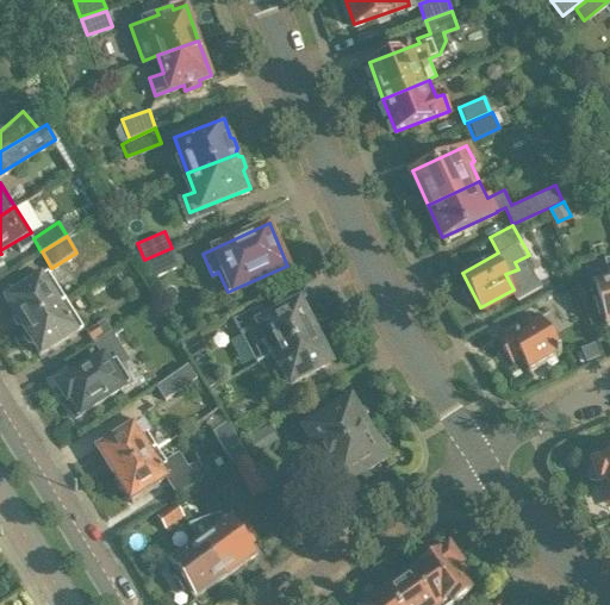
[(172,248),(144,260),(151,276),(179,264),(172,248)]
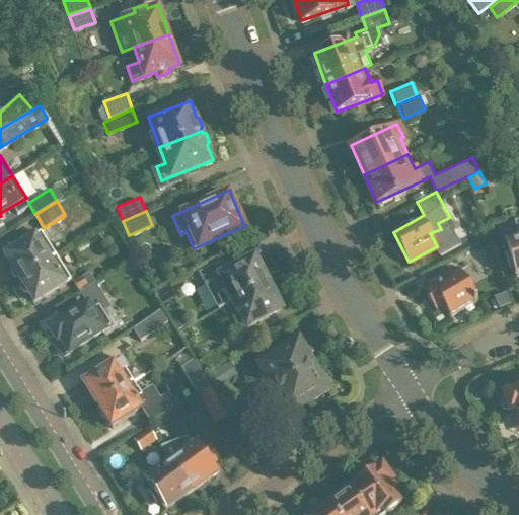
[(518,217),(514,219),(518,235),(518,236),(506,240),(509,250),(505,251),(510,266),(513,265),(516,275),(518,274),(518,217)]
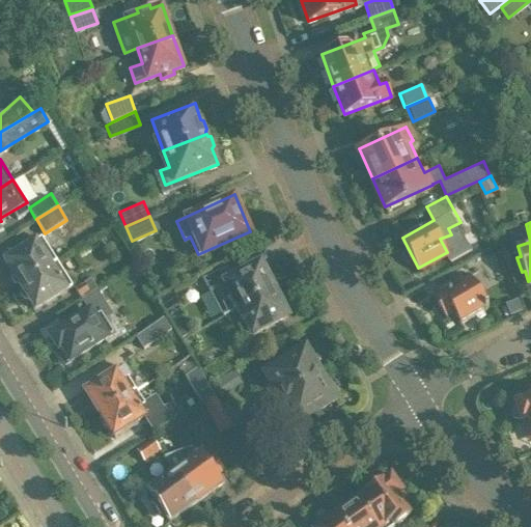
[(14,280),(19,280),(20,282),(52,262),(44,250),(49,247),(42,236),(5,258),(11,269),(10,274),(14,280)]
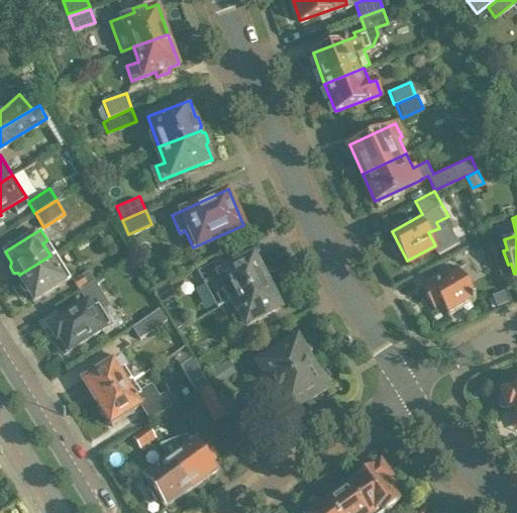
[(50,255),(19,275),(21,278),(19,283),(22,288),(27,288),(34,300),(71,277),(64,266),(59,269),(50,255)]
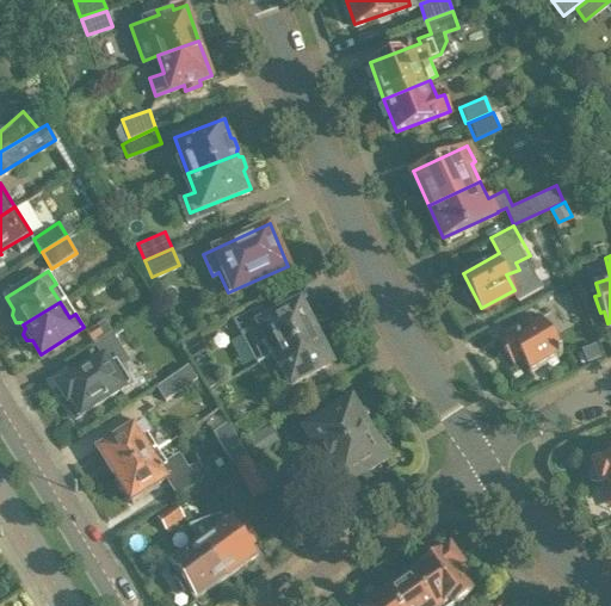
[(275,353),(320,331),(312,316),(308,315),(306,309),(302,310),(300,304),(295,303),(289,307),(288,305),(267,315),(261,302),(233,315),(255,360),(257,362),(260,359),(261,360),(275,353)]
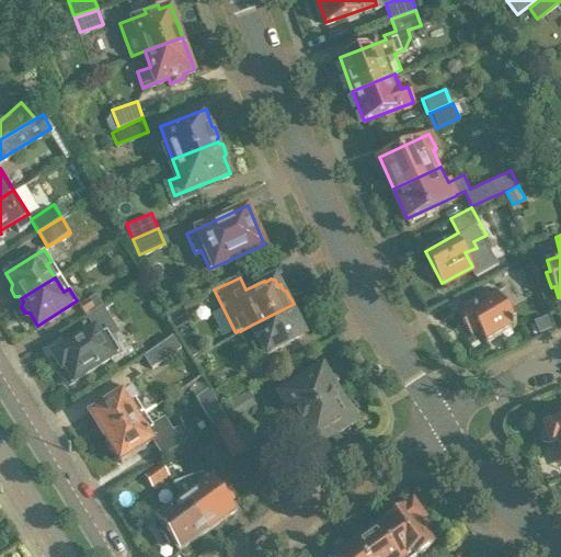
[(497,287),(457,311),(471,333),(480,328),(487,340),(516,322),(497,287)]
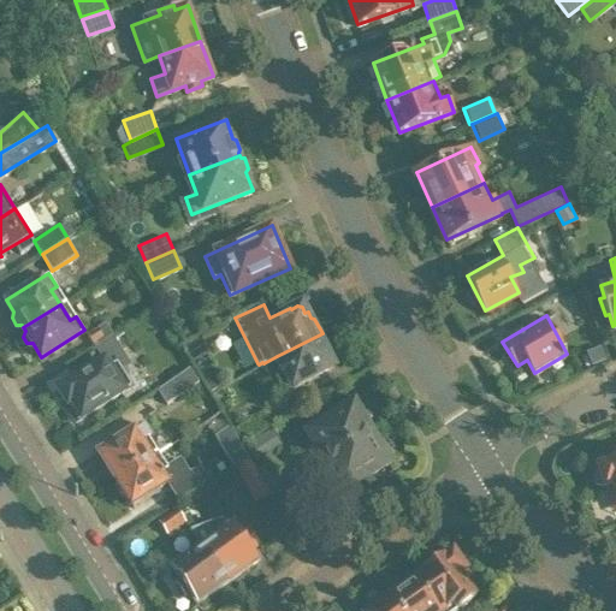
[(105,322),(88,333),(95,346),(113,334),(105,322)]
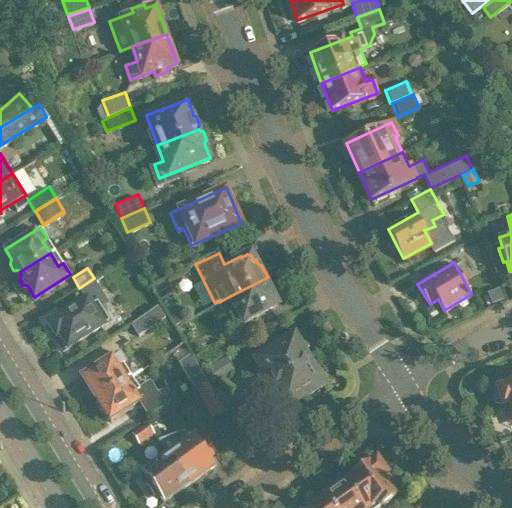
[(268,277),(230,296),(219,302),(223,312),(230,312),(237,325),(269,309),(268,308),(273,305),(274,301),(272,297),(275,296),(272,290),(273,288),(268,277)]
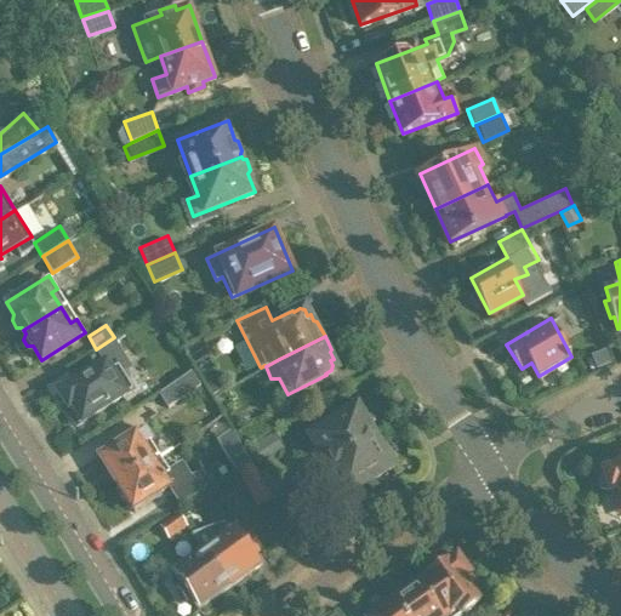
[(106,361),(60,391),(70,408),(67,409),(77,423),(134,388),(123,371),(131,365),(123,352),(115,340),(97,351),(106,361)]
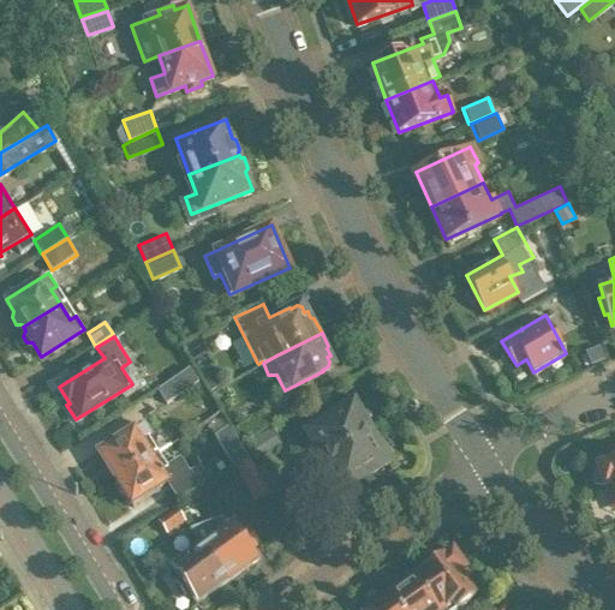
[(599,344),(586,348),(591,362),(605,356),(599,344)]
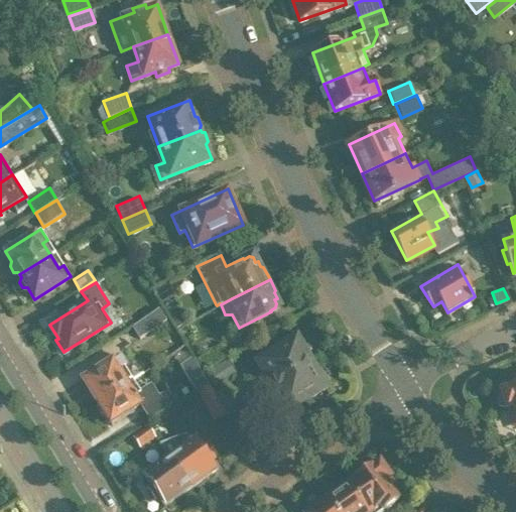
[(140,337),(166,321),(159,307),(132,325),(140,337)]
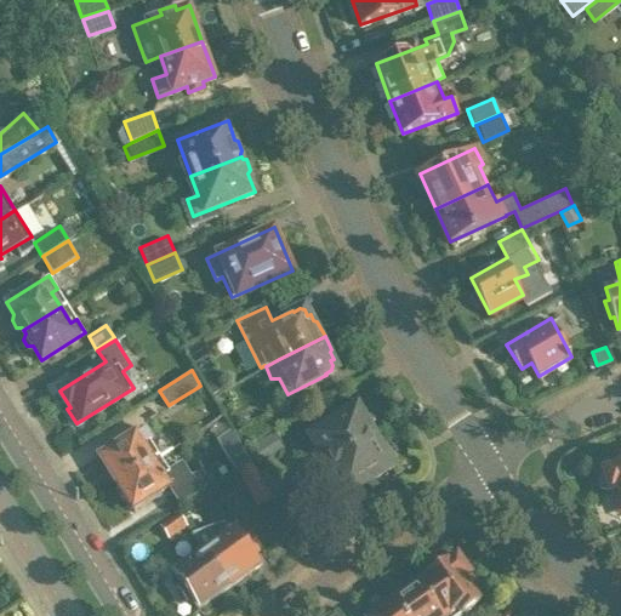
[(328,465),(375,434),(371,428),(372,422),(368,415),(363,414),(358,405),(339,416),(336,411),(326,417),(329,422),(309,434),(328,465)]
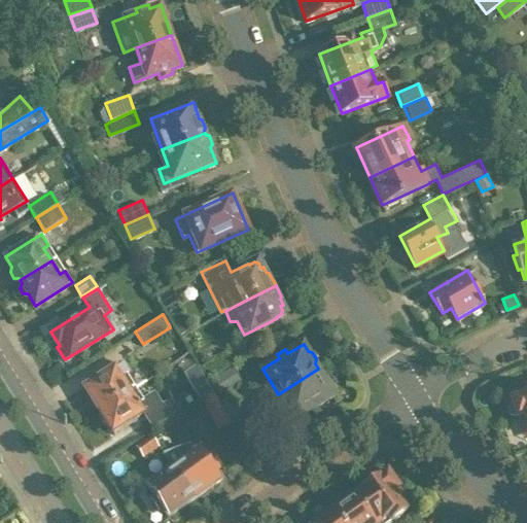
[(226,349),(201,363),(206,376),(234,361),(226,349)]
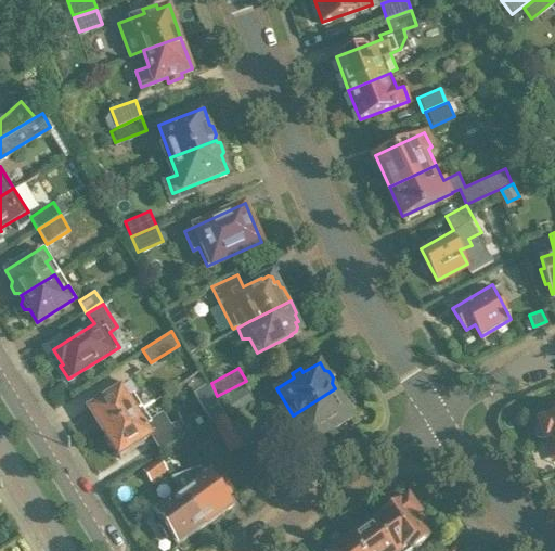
[(99,427),(102,427),(104,431),(143,407),(133,393),(136,392),(129,381),(98,400),(97,399),(88,405),(97,418),(94,421),(99,427)]
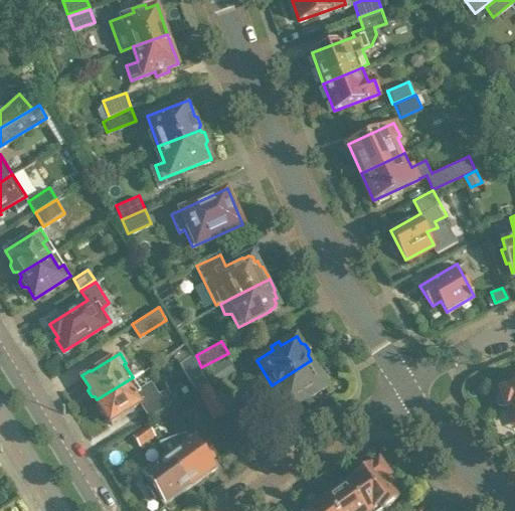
[(228,357),(206,369),(213,382),(234,369),(228,357)]
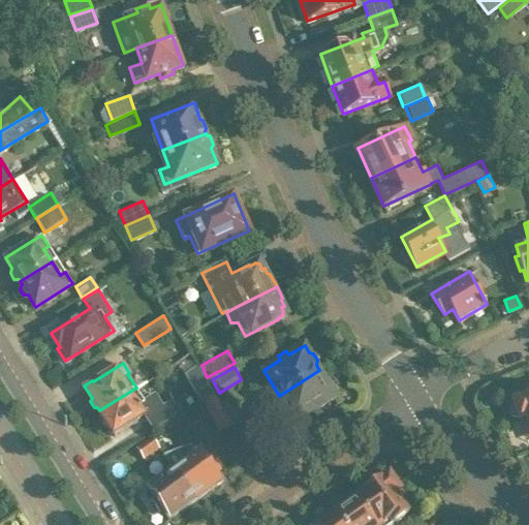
[(323,376),(319,370),(279,396),(293,422),(311,411),(313,414),(321,410),(319,406),(336,397),(332,391),(334,387),(329,377),(323,376)]
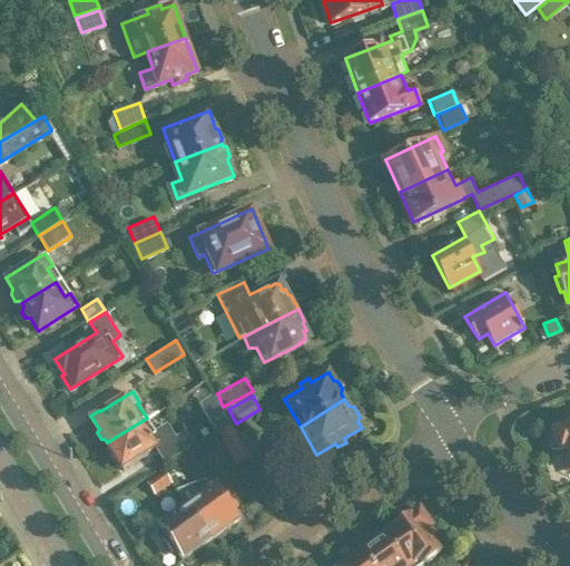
[(207,419),(222,429),(228,418),(214,409),(207,419)]
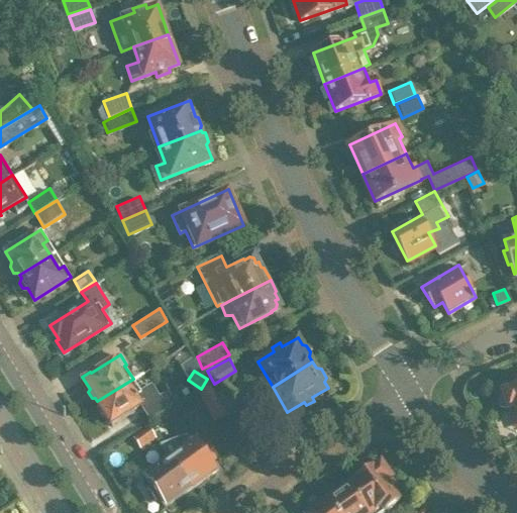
[(97,401),(98,403),(97,406),(101,413),(104,412),(112,424),(120,419),(119,417),(142,403),(152,418),(174,404),(167,392),(162,395),(154,383),(140,391),(133,379),(97,401)]
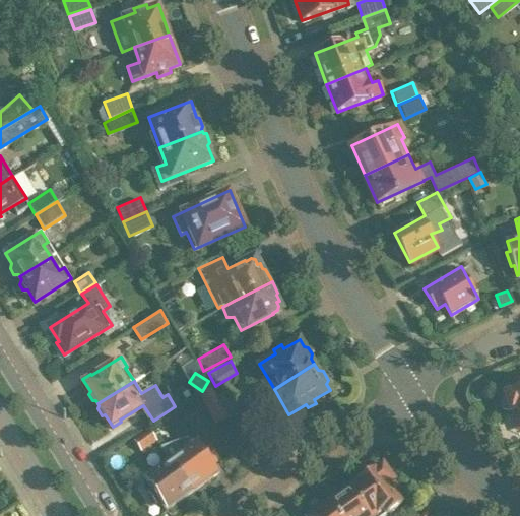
[(507,410),(511,410),(512,412),(519,410),(519,413),(519,382),(510,386),(511,389),(504,391),(506,396),(505,396),(502,401),(504,407),(507,410)]
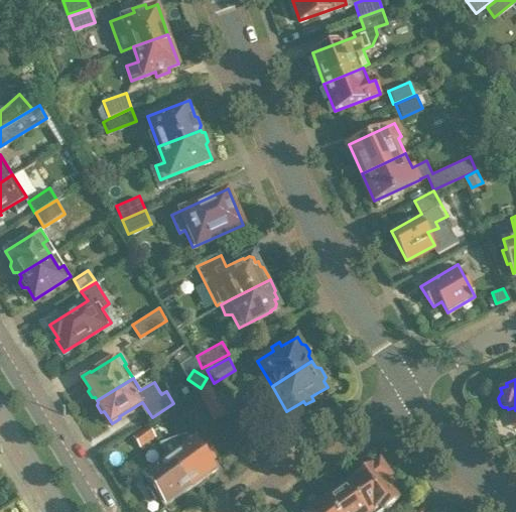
[(209,383),(197,390),(214,419),(226,413),(209,383)]
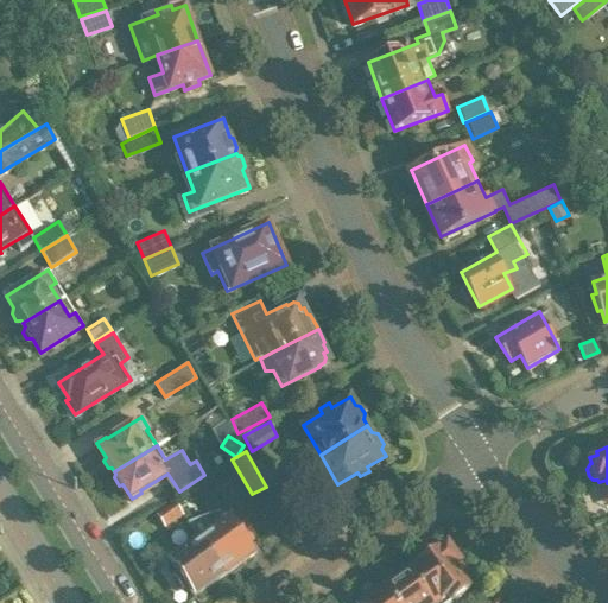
[(280,480),(272,467),(261,474),(270,486),(280,480)]
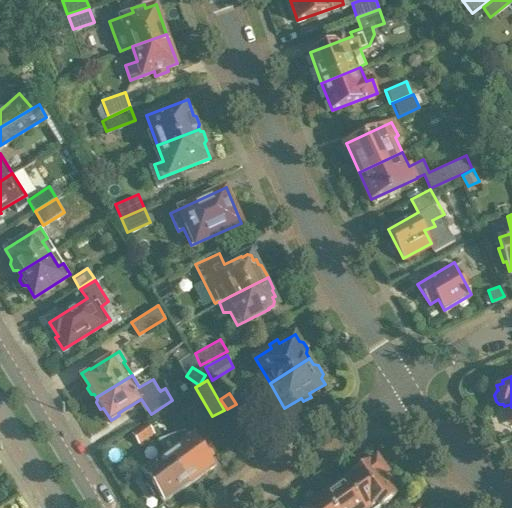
[(242,399),(236,404),(227,409),(225,410),(243,440),(254,434),(255,433),(250,423),(254,420),(242,399)]
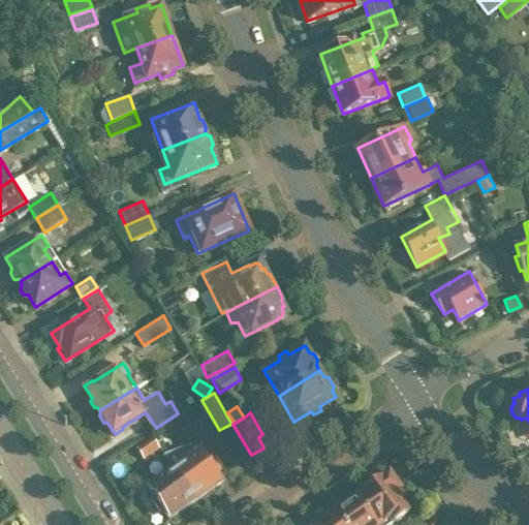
[(151,435),(135,445),(143,456),(159,445),(151,435)]
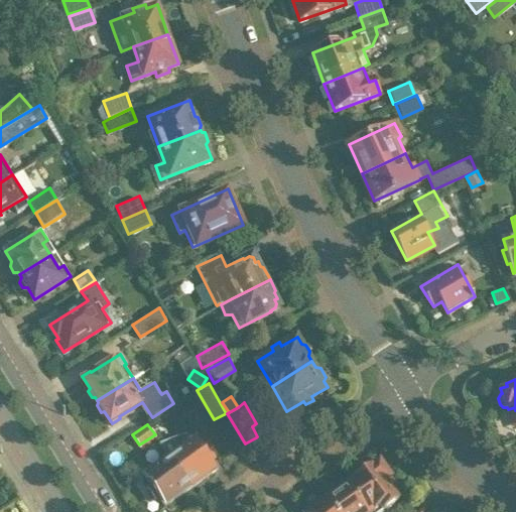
[(169,457),(190,488),(217,469),(211,461),(218,455),(210,441),(202,448),(196,438),(190,441),(183,430),(159,441),(169,457)]
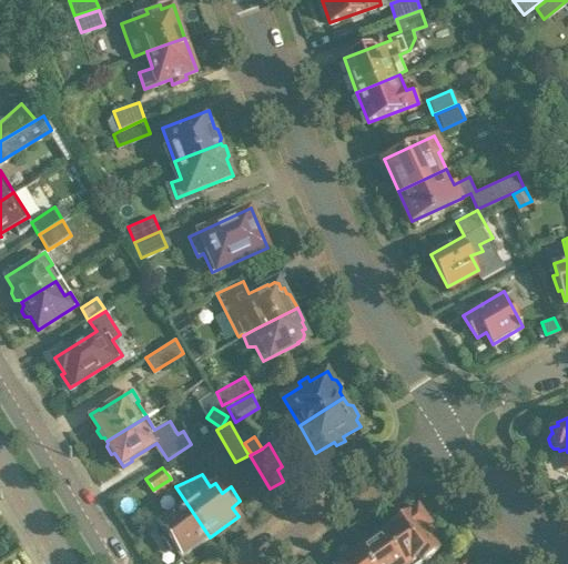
[(210,537),(186,503),(159,522),(165,533),(162,535),(171,550),(175,546),(182,556),(210,537)]
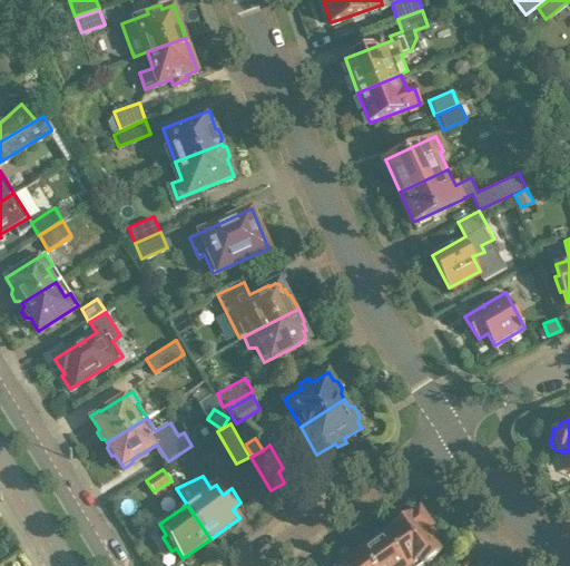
[(420,508),(400,521),(400,520),(397,519),(393,520),(390,523),(389,525),(389,528),(390,529),(383,534),(405,565),(419,565),(440,552),(425,532),(432,527),(420,508)]
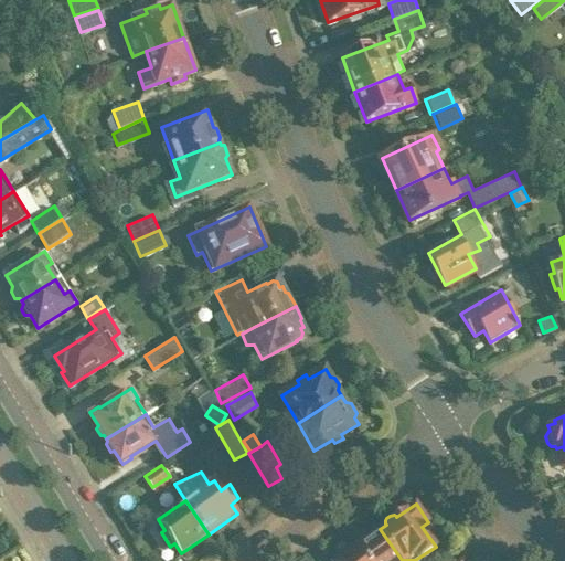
[(366,560),(402,560),(380,529),(372,535),(369,532),(353,543),(366,560)]
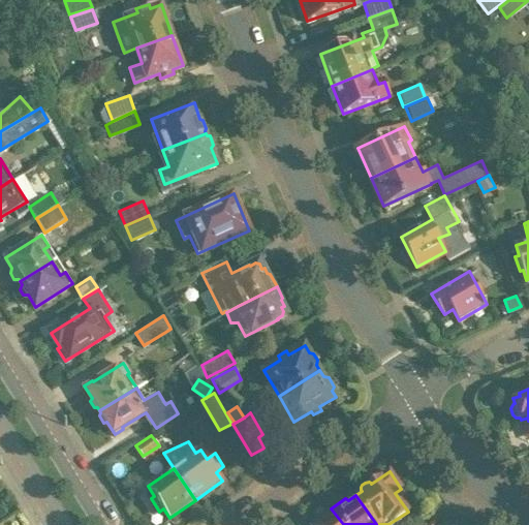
[(343,524),(331,508),(318,517),(320,520),(313,524),(343,524)]
